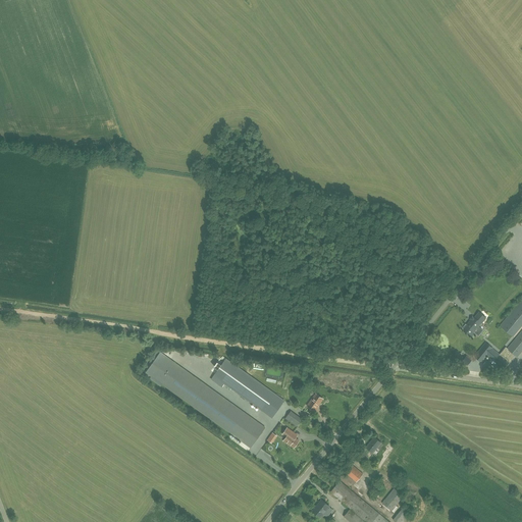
[(521,300),(500,326),(513,337),(521,326),(521,300)]
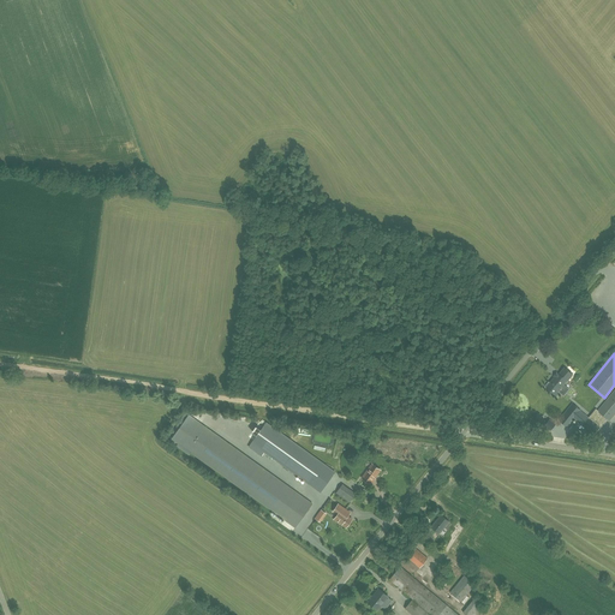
[(567,381),(573,375),(565,368),(559,374),(556,372),(554,376),(555,378),(551,382),(550,382),(549,382),(545,386),(547,387),(547,388),(547,390),(550,390),(556,396),(560,392),(557,390),(560,388),(567,381)]
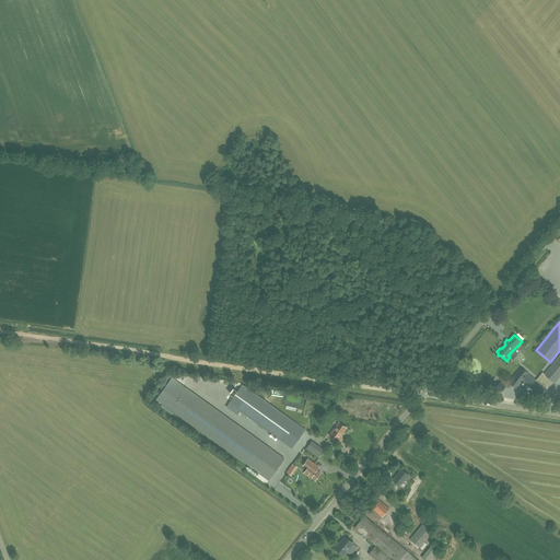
[(559,354),(545,373),(555,383),(559,376),(559,354)]
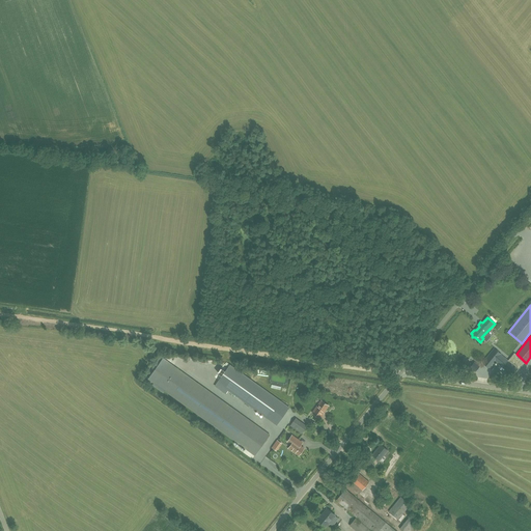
[(486,359),(482,363),(490,368),(496,362),(512,375),(519,368),(518,368),(523,361),(514,353),(508,360),(495,347),(485,359),(486,359)]
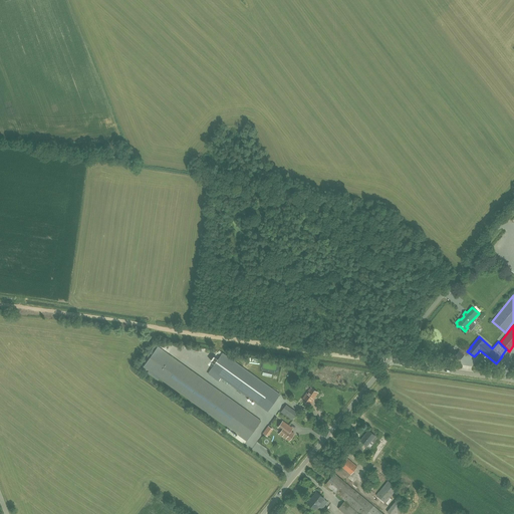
[(158,346),(144,366),(247,441),(261,421),(158,346)]
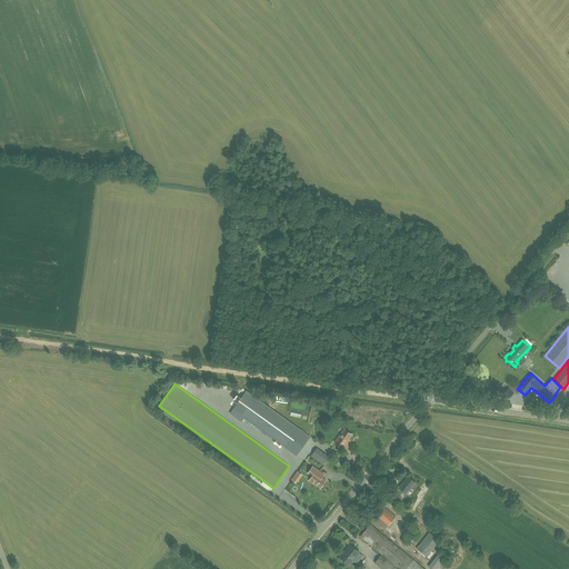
[(310,436),(247,390),(241,397),(237,395),(233,399),(238,402),(232,410),(297,456),(310,436)]
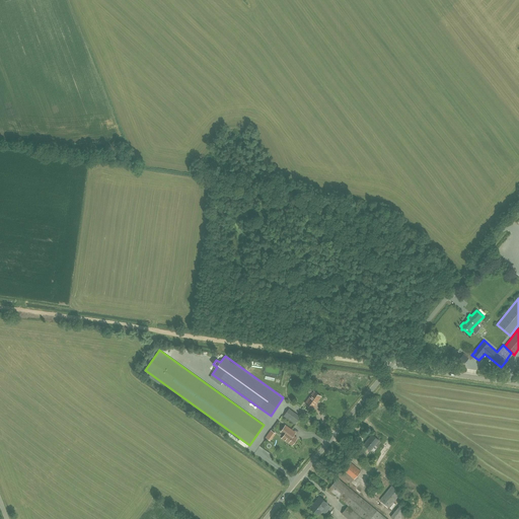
[(316,403),(321,396),(314,391),(305,403),(313,410),(313,409),(312,409),(315,403),(316,403)]
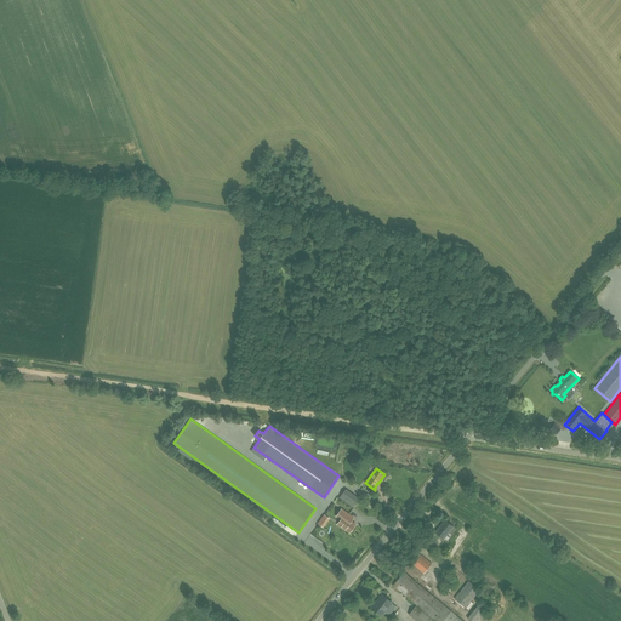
[(346,489),(340,499),(353,507),(359,499),(346,489)]
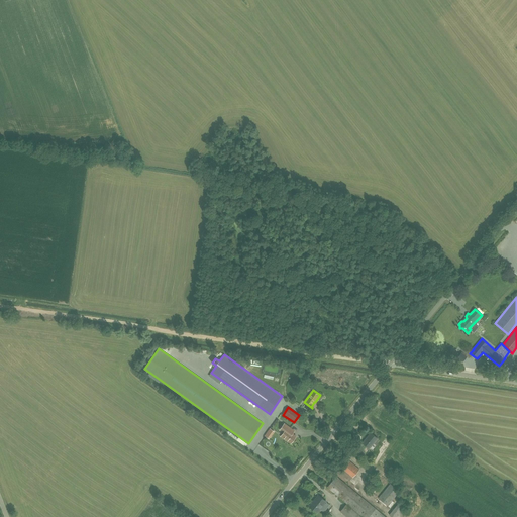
[(286,440),(286,439),(292,443),(296,436),(293,434),(295,430),(285,423),(280,430),(283,432),(281,436),(286,440)]
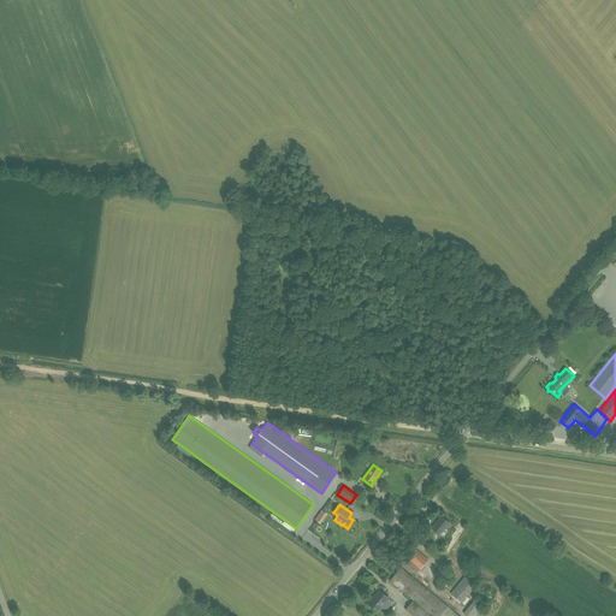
[(325,511),(319,520),(324,523),(330,514),(325,511)]
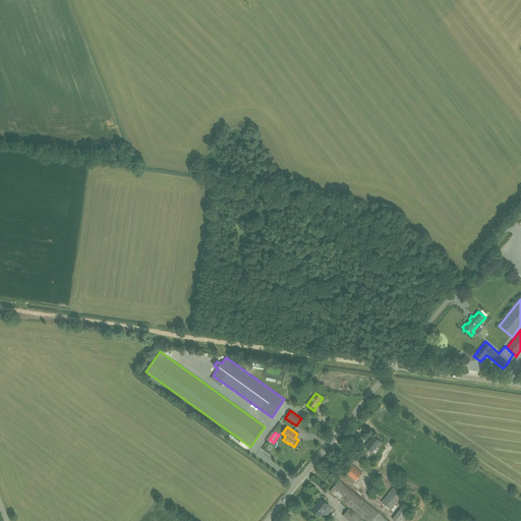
[(372,452),(381,442),(373,437),(365,447),(372,452)]
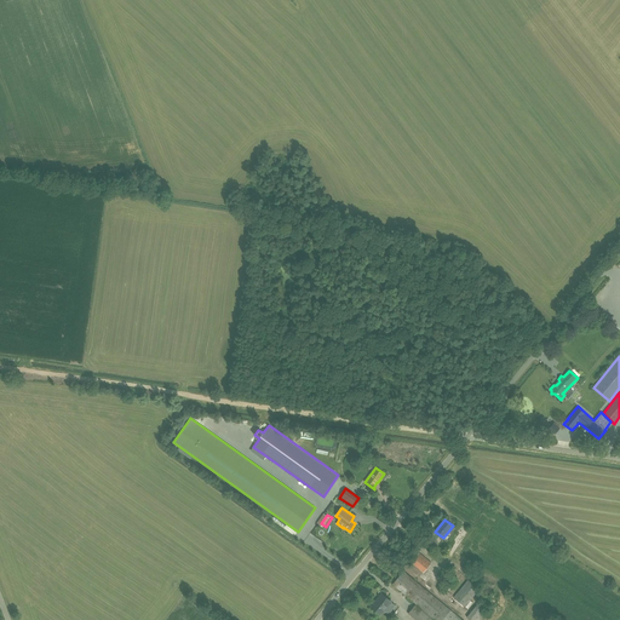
[(419,578),(420,577),(423,573),(431,563),(419,552),(411,562),(414,564),(411,570),(419,578)]
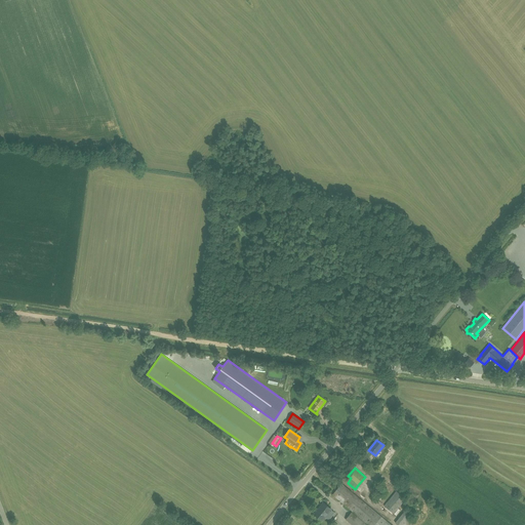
[(398,516),(403,510),(401,508),(408,499),(403,494),(391,509),(398,516)]
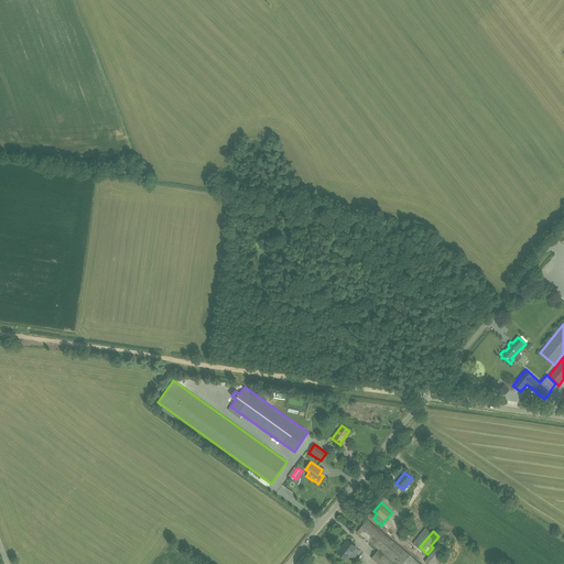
[(346,559),(356,546),(348,540),(344,544),(345,545),(339,553),(346,559)]
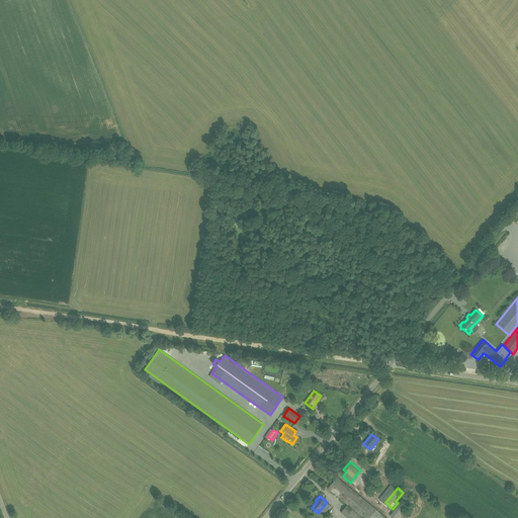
[(393,517),(401,517),(408,511),(400,504),(390,516),(393,517)]
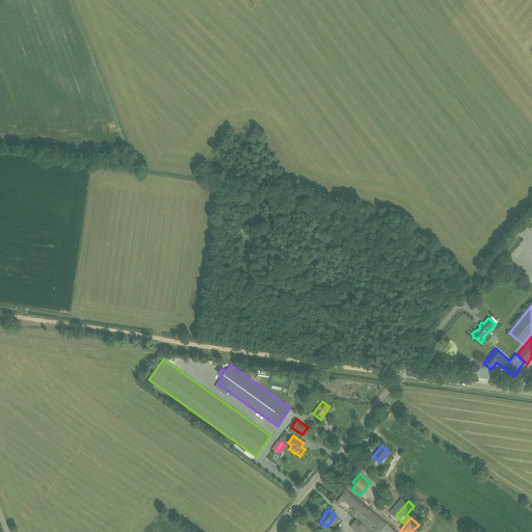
[(373,531),(356,519),(350,527),(355,531),(372,531),(373,531)]
